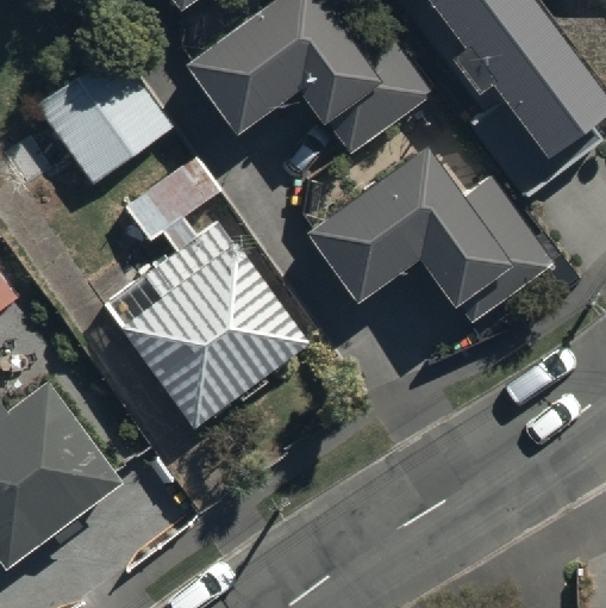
[(168,0),(176,11),(189,0),(168,0)]
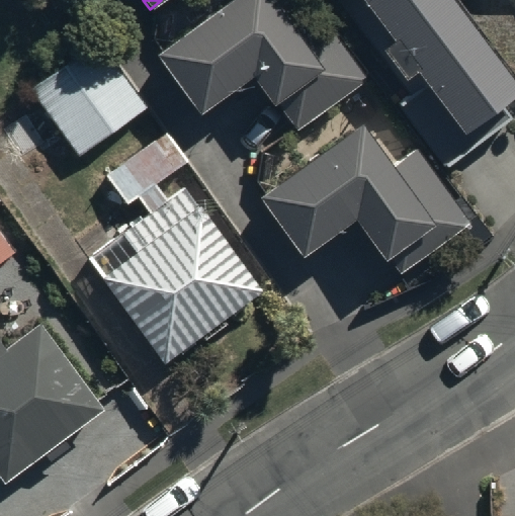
[(289,25),(270,0),(229,0),(156,56),(198,111),(252,71),(299,134),(369,81),(314,6),(289,25)]
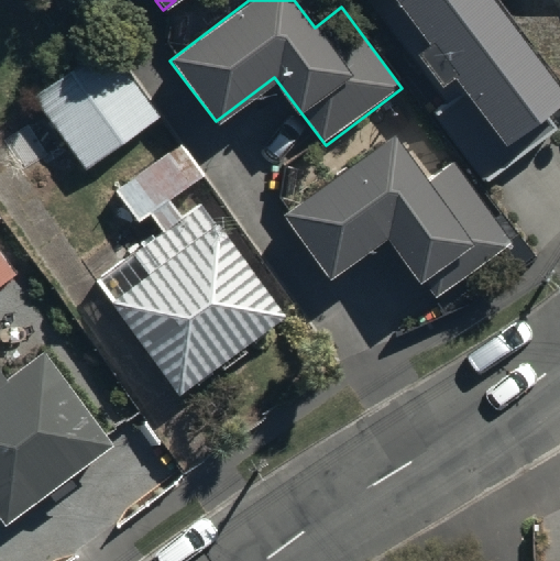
[(559,87),(493,0),(401,0),(430,40),(414,52),(438,84),(416,101),(482,187),(557,129),(546,114),(559,103),(559,87)]
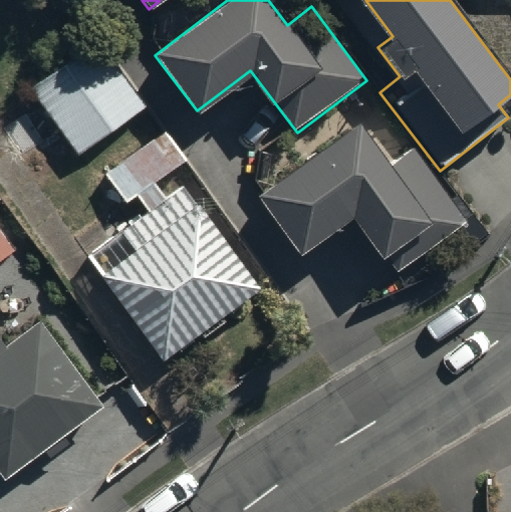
[(77,154),(147,104),(114,58),(44,108),(77,154)]
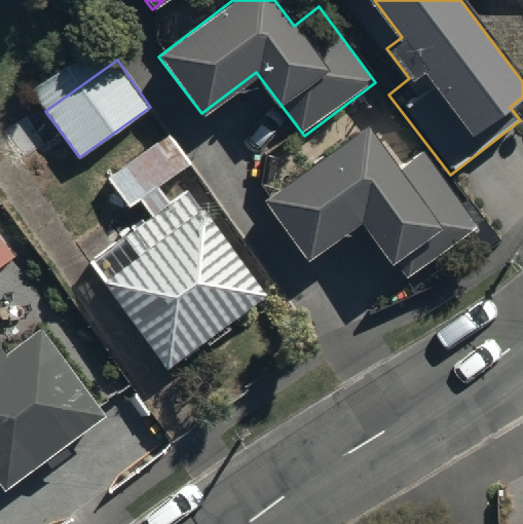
[(396,176),(362,128),(265,197),(308,258),(360,221),(403,282),(480,228),(426,153),(396,176)]
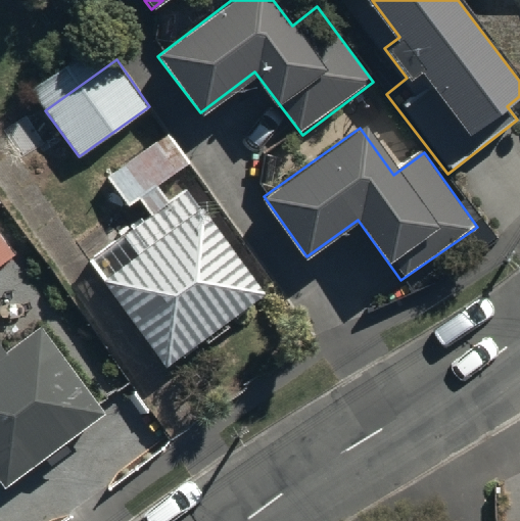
[(152,216),(88,262),(164,370),(268,295),(181,173),(195,162),(172,130),(105,177),(126,205),(139,196),(152,216)]
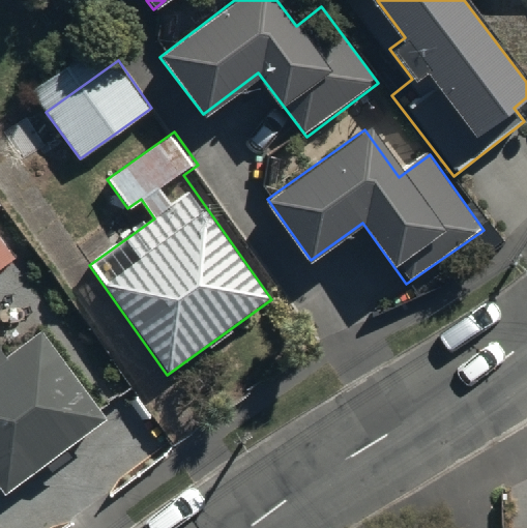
[(0,228),(0,272),(21,258),(0,228)]
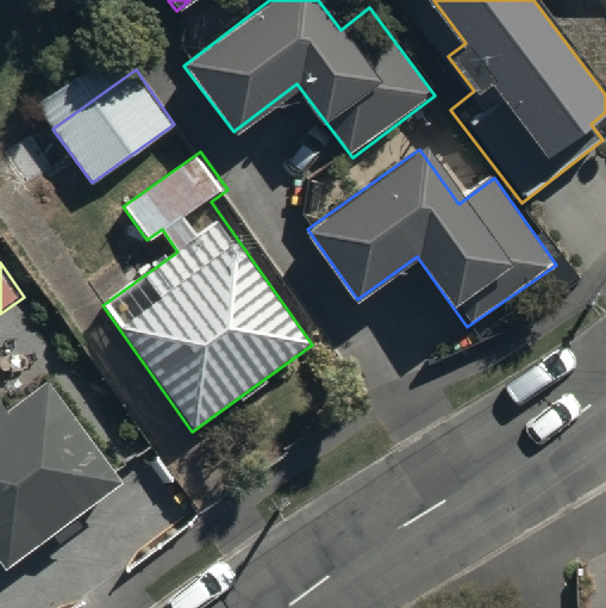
[(0,546),(16,568),(114,491),(38,391),(12,411),(0,395),(0,546)]
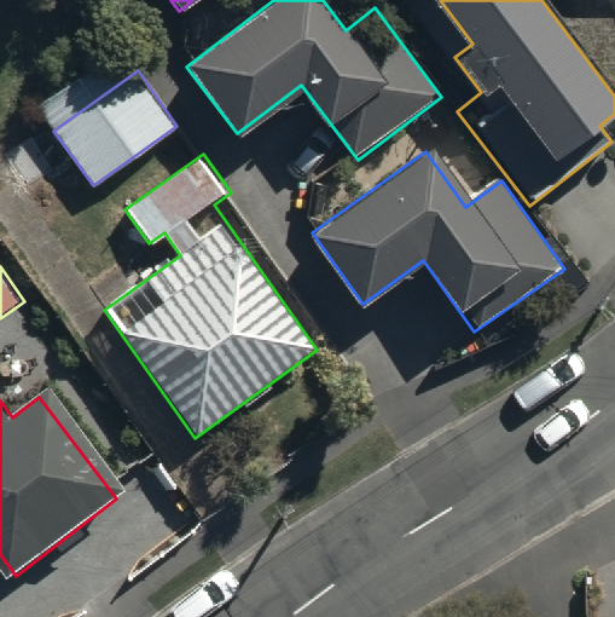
All buildings are outlined.
